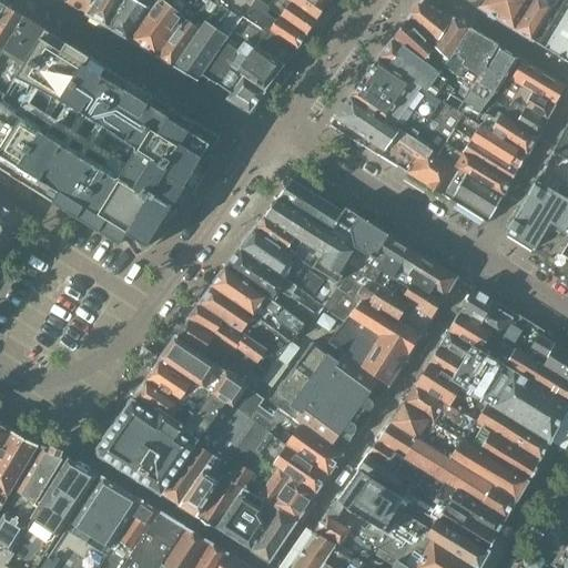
[(68,0),(66,3),(88,17),(97,0),(68,0)]
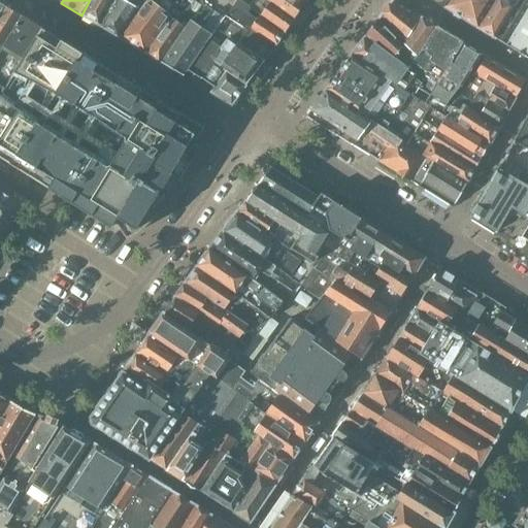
[(90,0),(81,15),(100,26),(117,0),(90,0)]
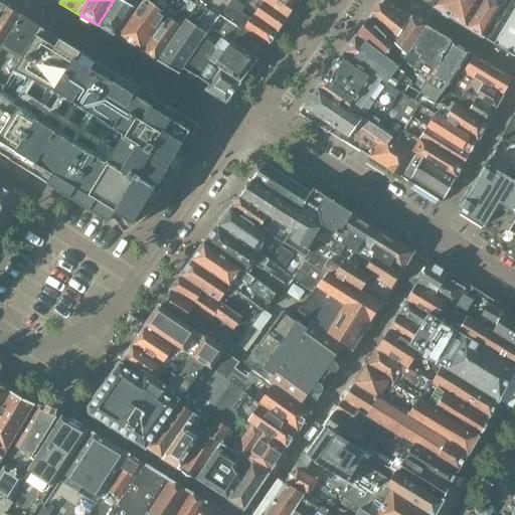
[(114,0),(98,25),(116,36),(137,0),(114,0)]
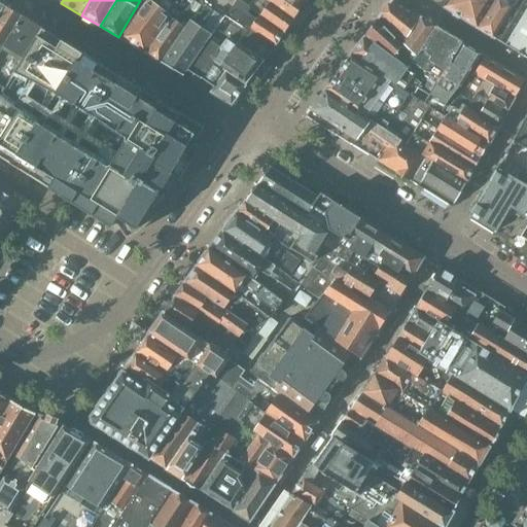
[(134,45),(156,7),(146,0),(140,0),(118,37),(134,45)]
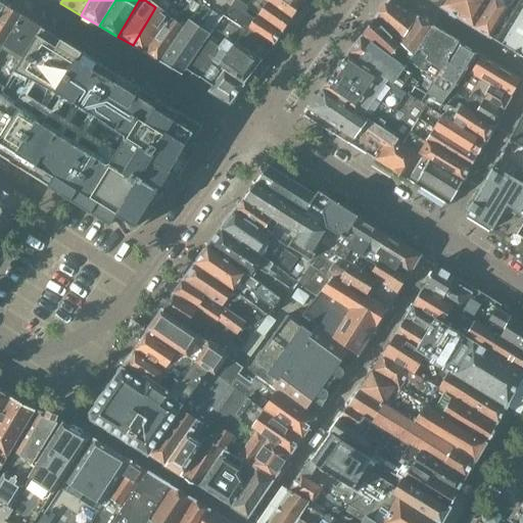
[(220,0),(231,7),(235,0),(236,0),(255,11),(263,0),(220,0)]
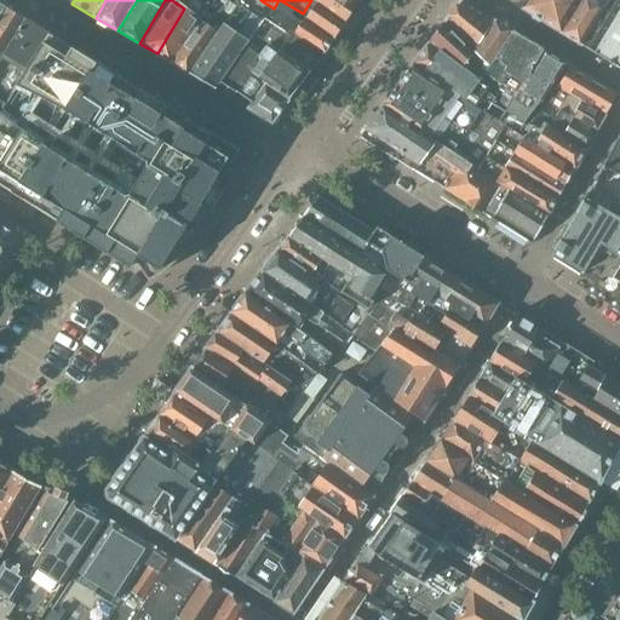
[(311,69),(333,39),(303,13),(280,0),(279,0),(274,9),(267,18),(290,33),(285,41),(279,49),(311,69)]
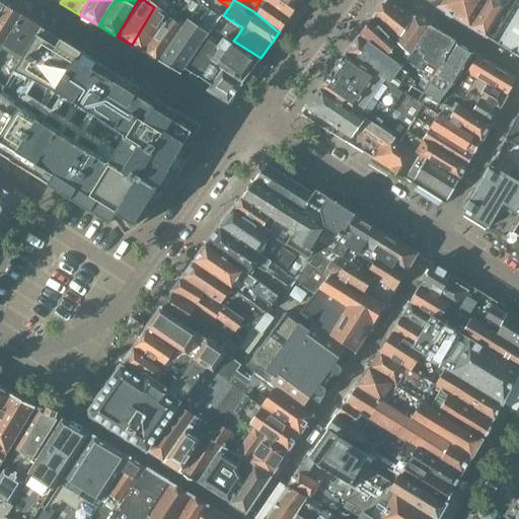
[(264,0),(267,2),(283,14),(289,19),(302,0),(264,0)]
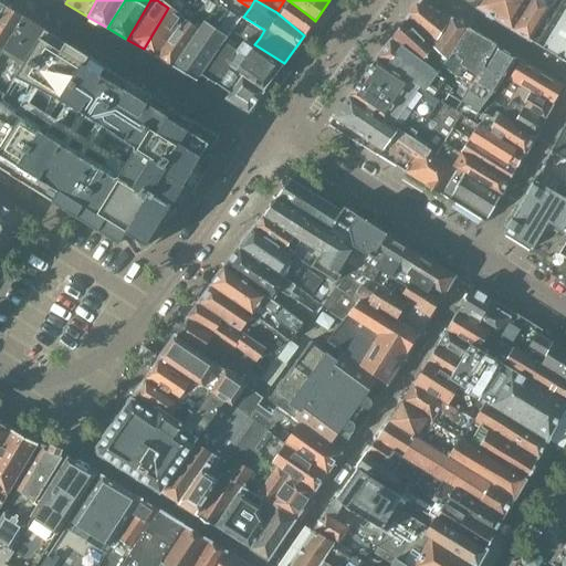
[(480,0),(475,7),(512,30),(530,0),(480,0)]
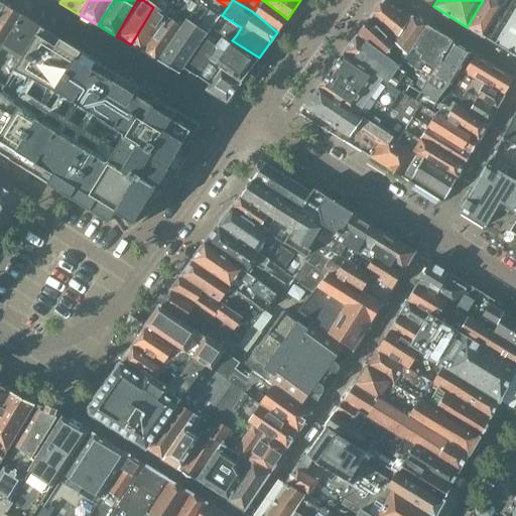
[(515,0),(483,0),(467,27),(495,44),(515,11),(515,0)]
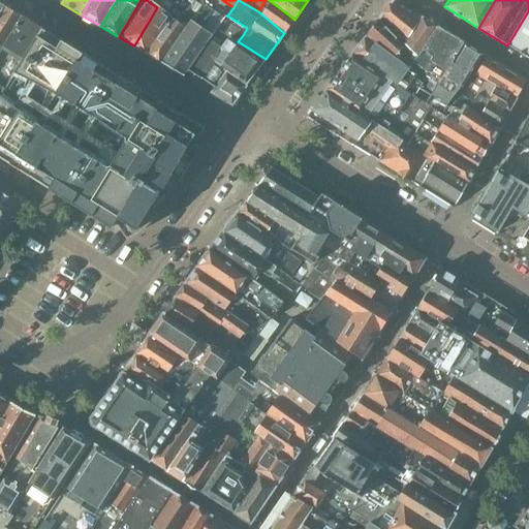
[(437,26),(393,1),(380,19),(417,55),(408,68),(406,72),(423,84),(414,95),(427,102),(438,84),(426,75),(432,67),(427,64),(432,56),(423,49),(437,26)]
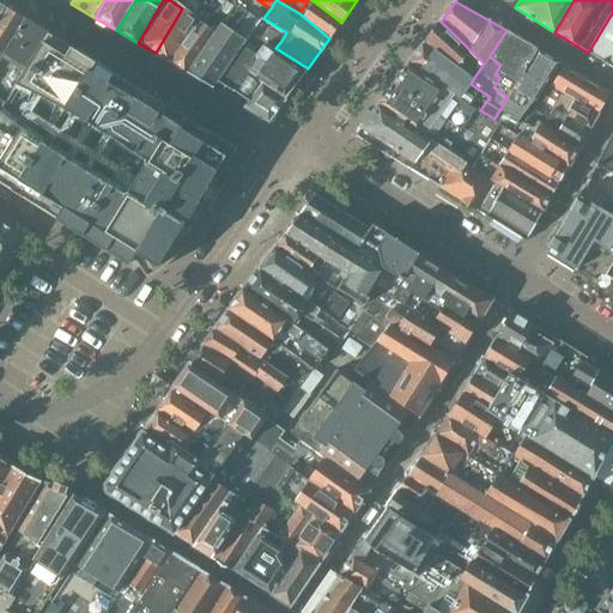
[(334,17),(315,2),(304,18),(332,37),(341,23),(334,17)]
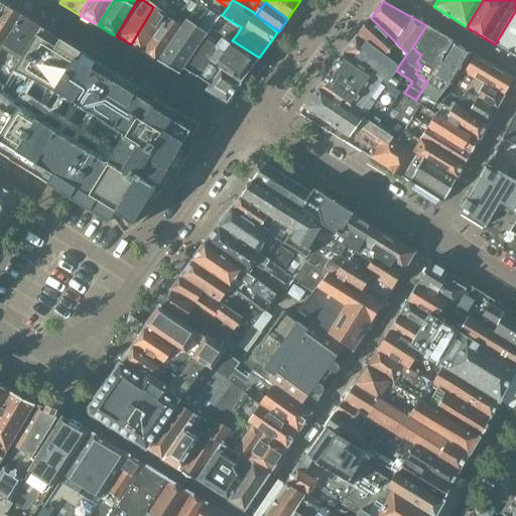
[(220,18),(198,3),(196,5),(187,18),(157,61),(179,74),(202,44),(220,18)]
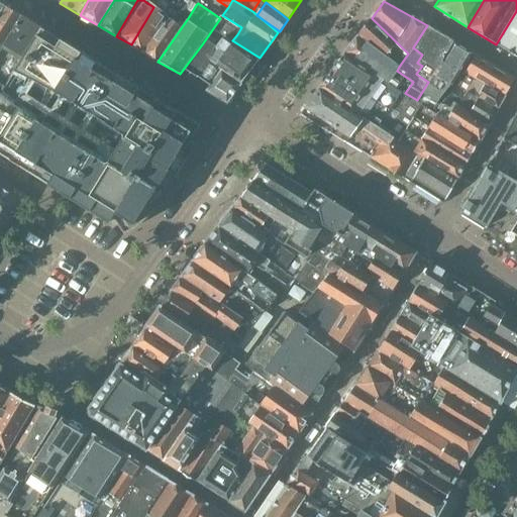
[(0,52),(22,16),(5,6),(0,13),(0,52)]
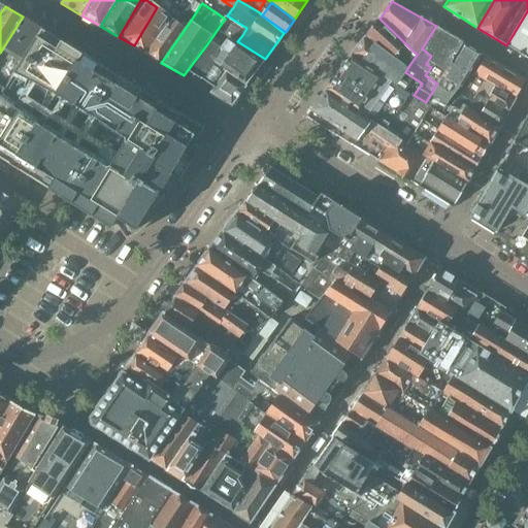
[(145,53),(171,17),(157,7),(153,14),(134,45),(145,53)]
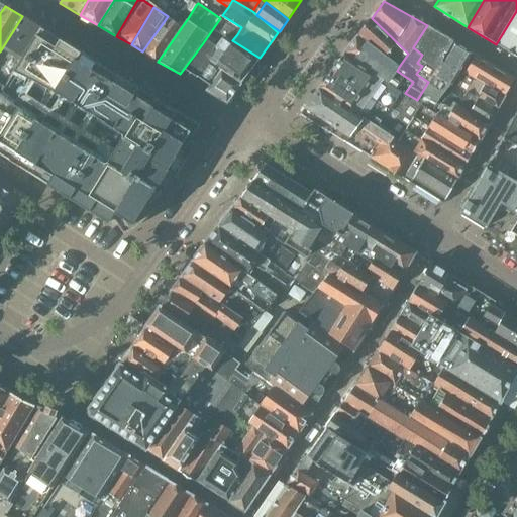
[(188,18),(173,8),(168,16),(142,52),(158,62),(188,18)]
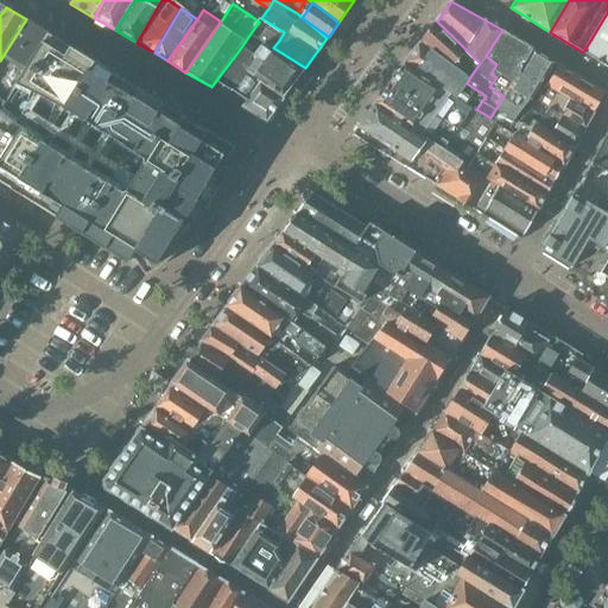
[(607,13),(583,52),(607,67),(607,13)]
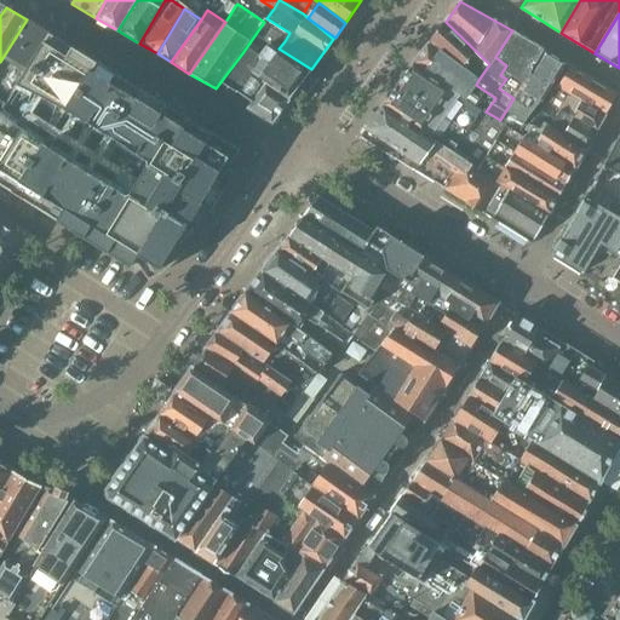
[(27,19),(0,62),(0,82),(13,91),(50,33),(27,19)]
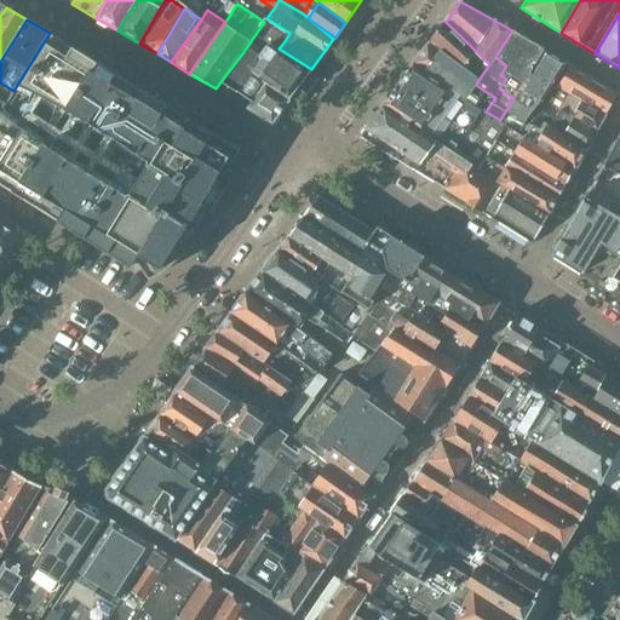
[(489,64),(446,22),(430,44),(478,80),(489,64)]
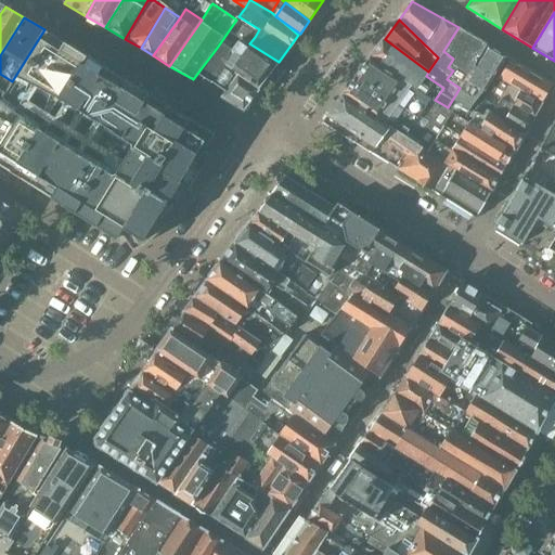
[(447,79),(460,88),(487,43),(459,27),(443,51),(453,59),(448,67),(453,71),(447,79)]
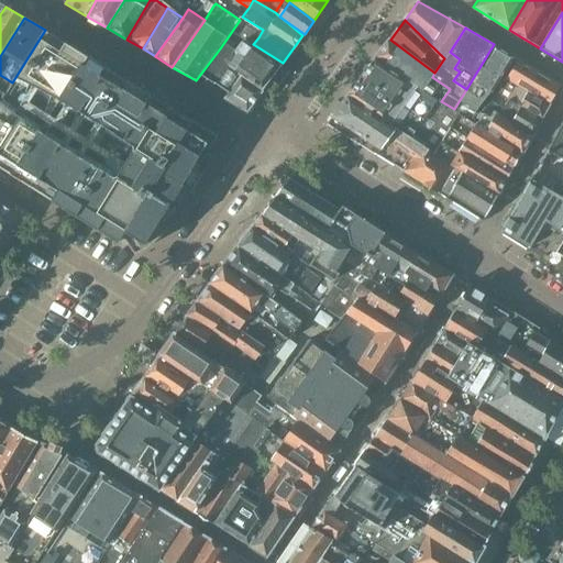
[(263,91),(283,63),(253,44),(258,37),(247,30),(236,44),(249,53),(242,63),(238,68),(242,72),(240,75),(242,76),(263,91)]
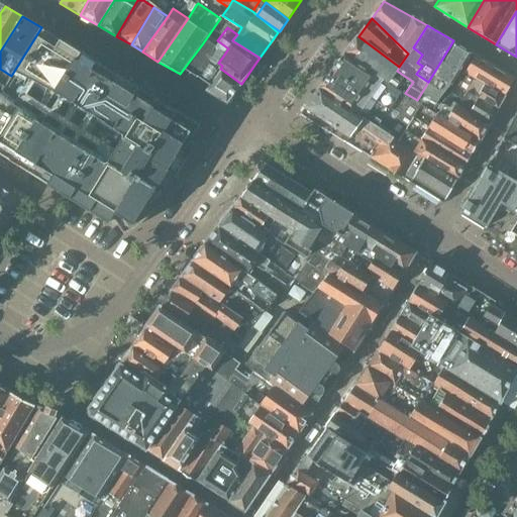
[(181,157),(201,125),(176,109),(175,111),(159,101),(159,100),(118,75),(41,28),(0,94),(0,153),(109,223),(110,222),(115,225),(117,223),(121,228),(134,218),(145,209),(148,206),(164,189),(162,188),(172,173),(176,176),(186,160),(181,157)]
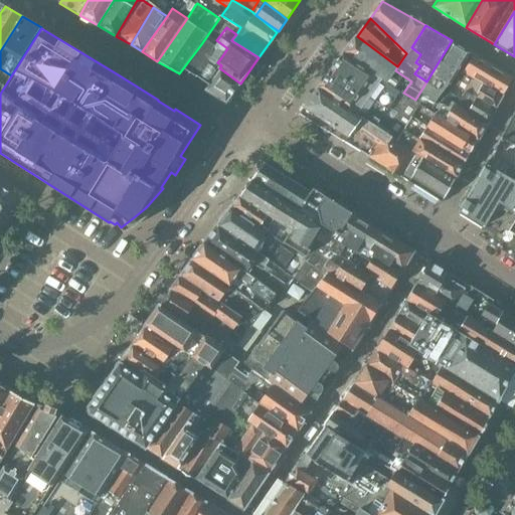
[(411,81),(395,70),(397,66),(357,36),(343,54),(403,93),(411,81)]
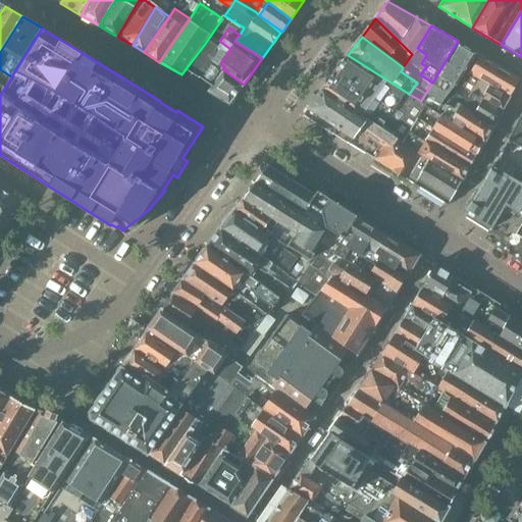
[(421,101),(427,105),(441,114),(451,100),(460,86),(469,73),(480,55),(458,41),(432,83),(421,101)]
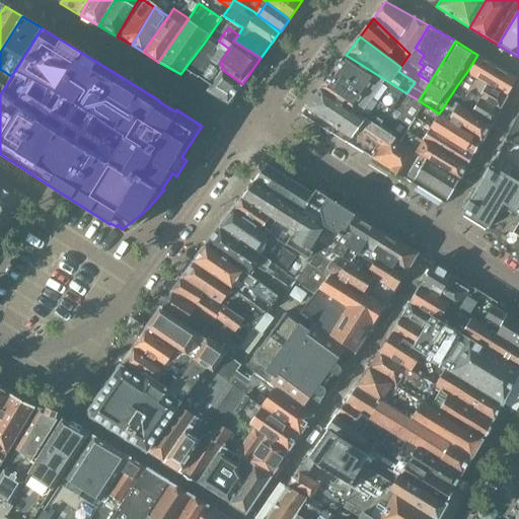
[(215,53),(203,45),(180,74),(196,83),(215,53)]
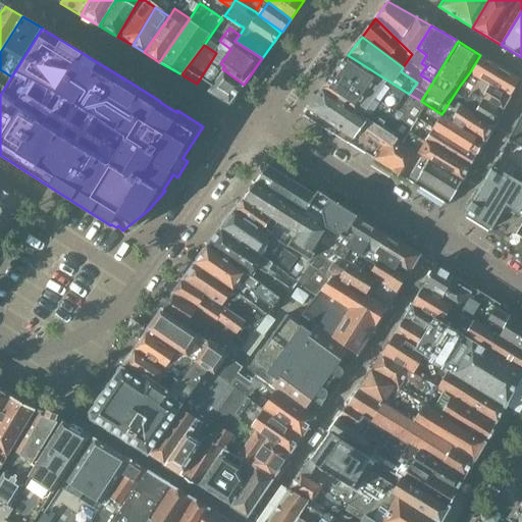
[(224,58),(216,53),(197,84),(209,92),(224,70),(222,69),(224,66),(220,63),(224,58)]
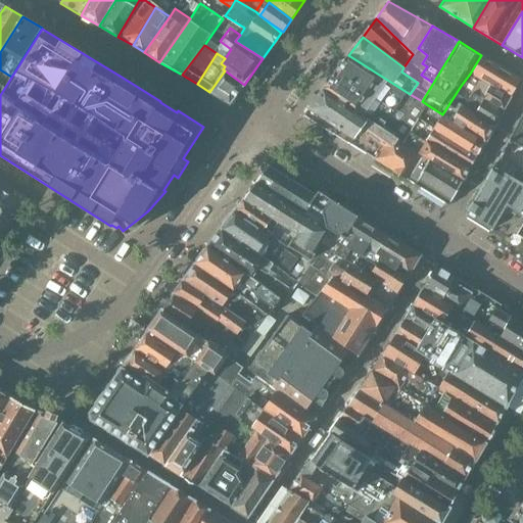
[(411,132),(419,120),(428,105),(422,101),(410,94),(348,55),(323,90),(392,135),(403,143),(411,132)]
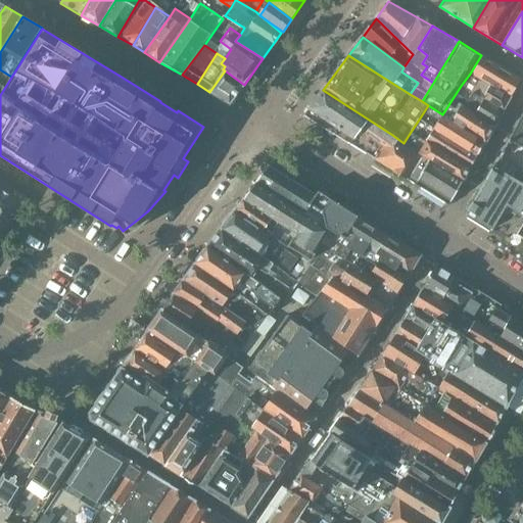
[(470,74),(511,97),(521,79),(481,55),(470,74)]
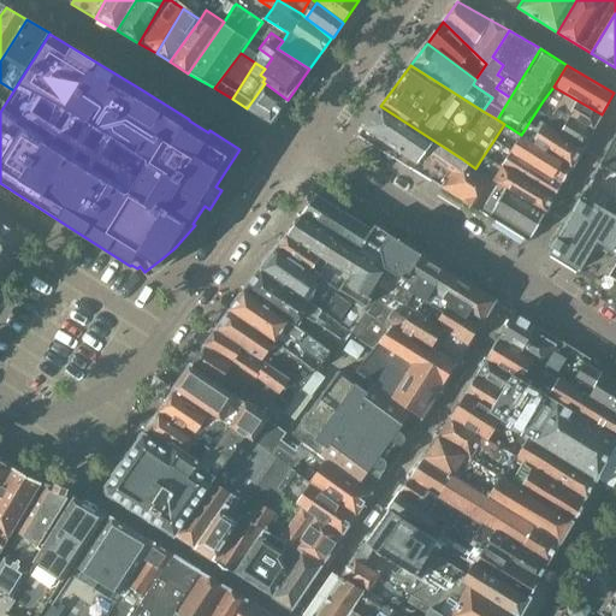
[(0,111),(13,90),(0,82),(0,111)]
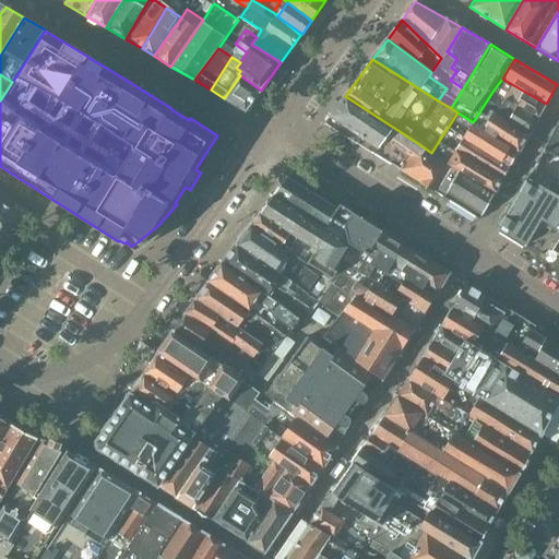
[(261,91),(240,75),(224,98),(246,110),(261,91)]
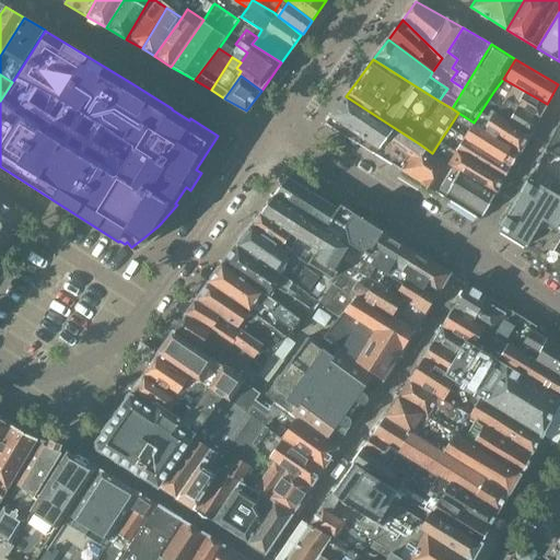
[(503,79),(493,92),(538,119),(547,104),(503,79)]
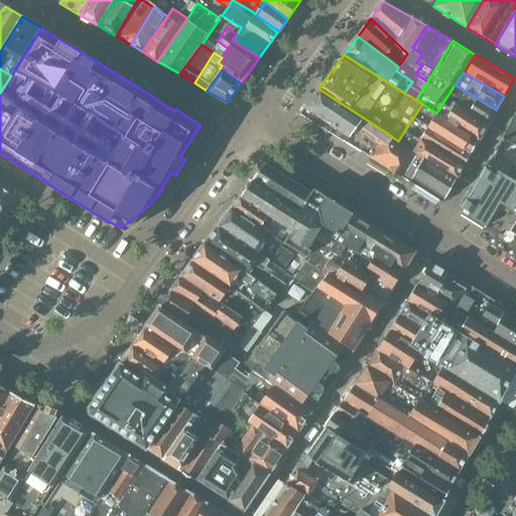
[(455,85),(445,99),(488,124),(496,110),(455,85)]
